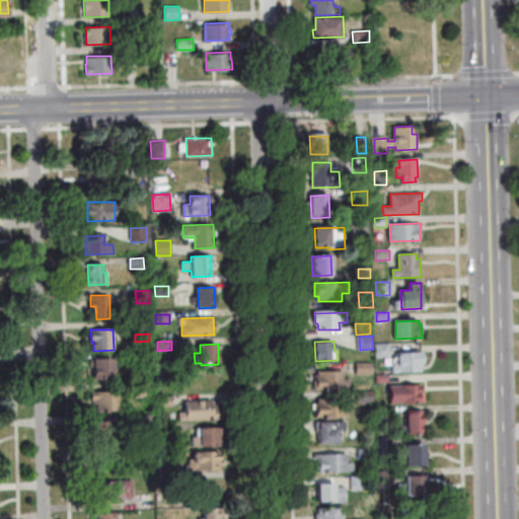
[(390,357),(377,357),(376,344),(390,344),(390,357)]
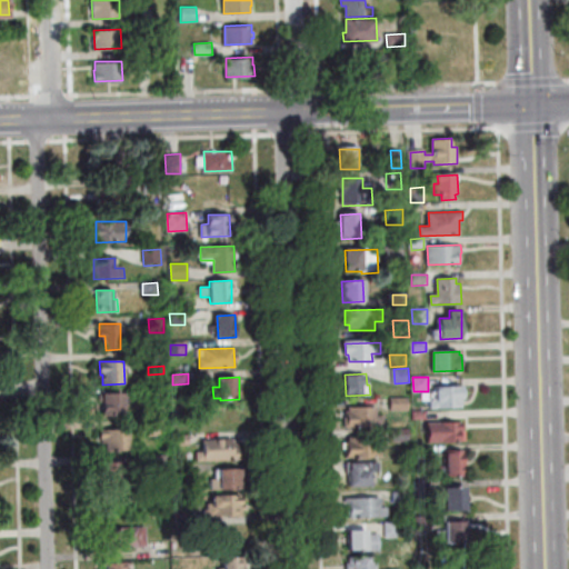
[(462,385),(463,407),(431,408),(431,393),(438,393),(438,386),(462,385)]
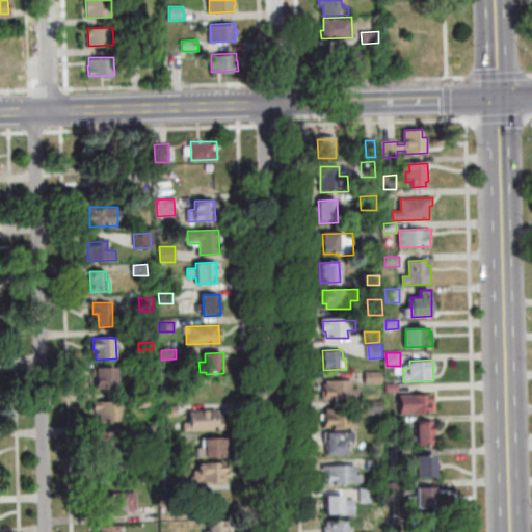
[(115,367),(116,388),(96,389),(96,367),(115,367)]
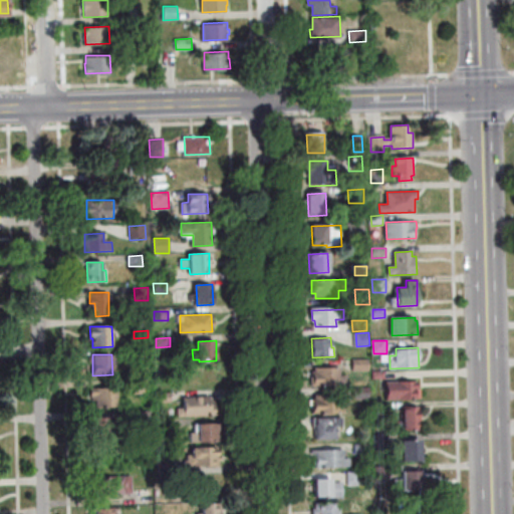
[(369,359),(369,370),(353,370),(353,359),(369,359)]
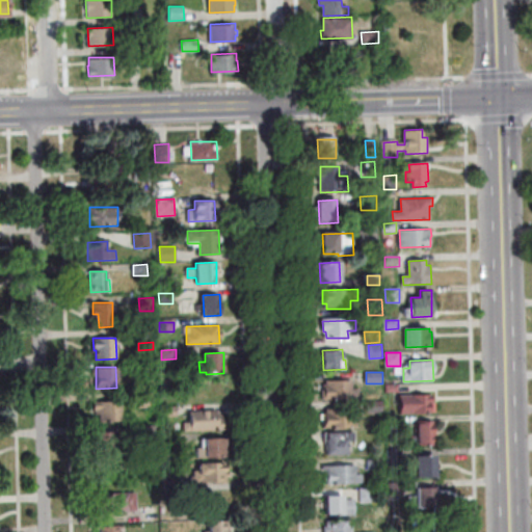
[(326,382),(352,382),(352,390),(358,389),(358,398),(325,400),(324,386),(326,386),(326,382)]
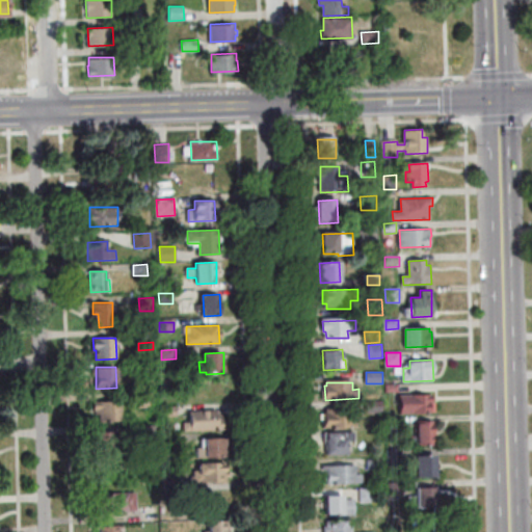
[(139,407),(138,394),(153,394),(153,407),(139,407)]
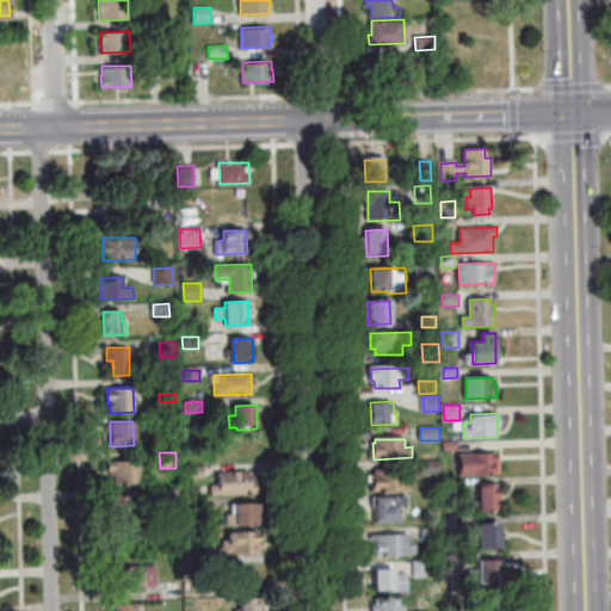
[(460,455),(500,452),(501,474),(461,475),(460,455)]
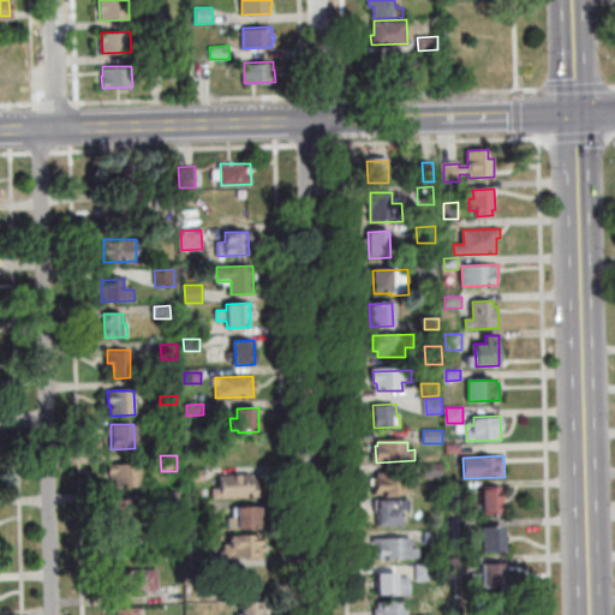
[(109,465),(141,464),(142,485),(115,487),(115,478),(109,478),(109,465)]
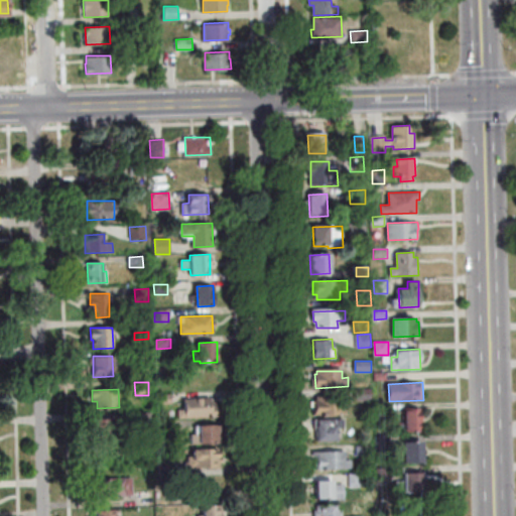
[(372,400),(357,401),(356,390),(371,389),(372,400)]
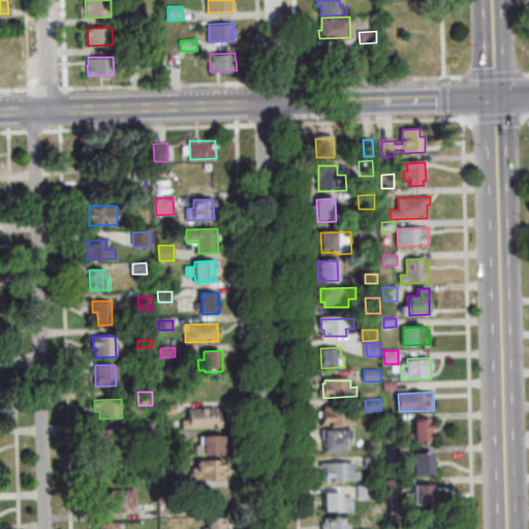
[(162,405),(176,405),(176,414),(162,414),(162,405)]
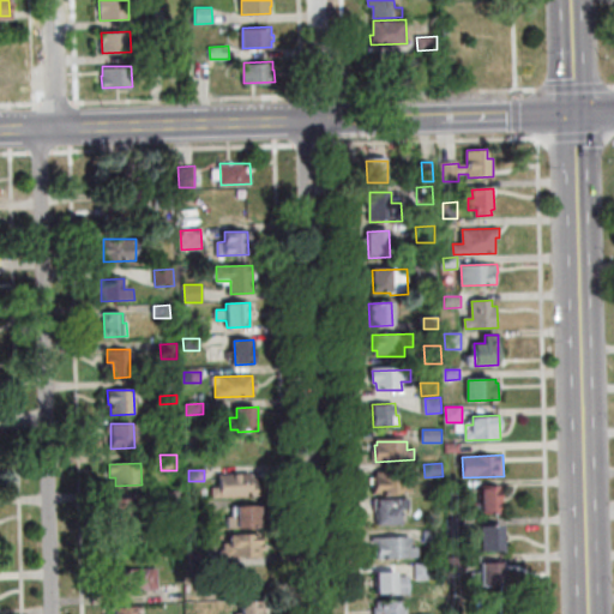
[(212,488),(221,488),(220,475),(250,474),(251,482),(259,482),(260,497),(214,498),(212,488)]
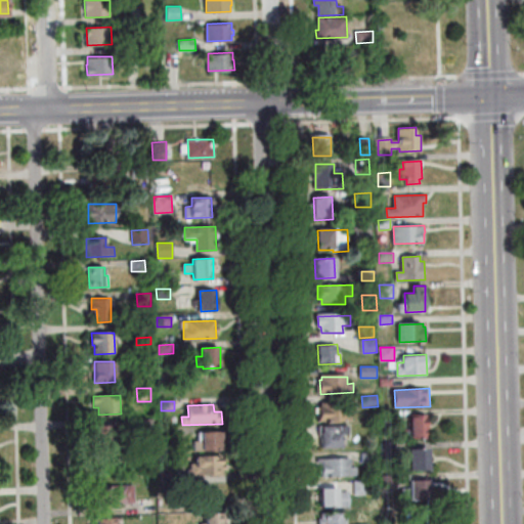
[(346,404),(347,412),(351,411),(351,421),(321,422),(320,408),(322,408),(322,405),(346,404)]
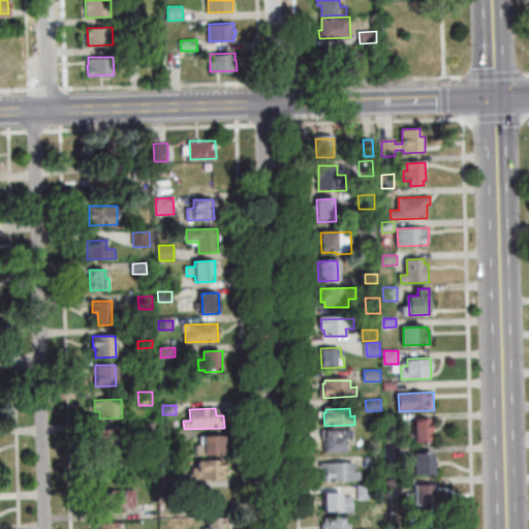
[(403,426),(390,426),(390,415),(403,415),(403,426)]
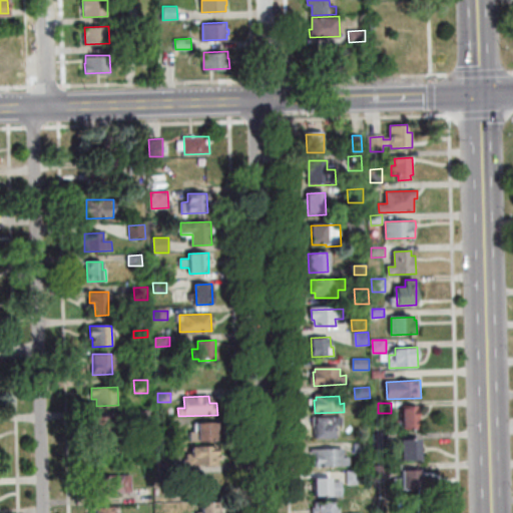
[(420,407),(420,430),(405,430),(404,407),(420,407)]
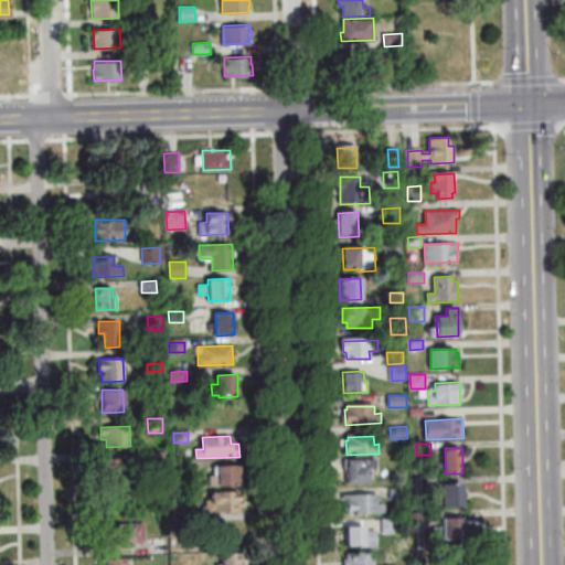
[(166,466),(152,466),(151,452),(166,451),(166,466)]
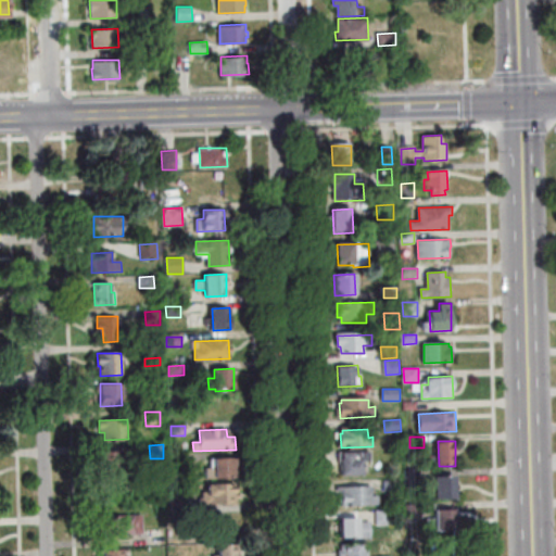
[(117,450),(118,475),(101,476),(101,451),(117,450)]
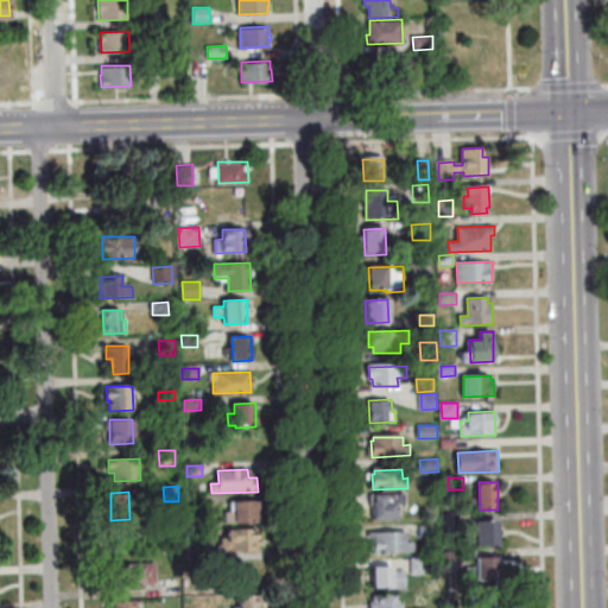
[(374,495),(405,494),(405,505),(398,506),(398,520),(375,520),(374,495)]
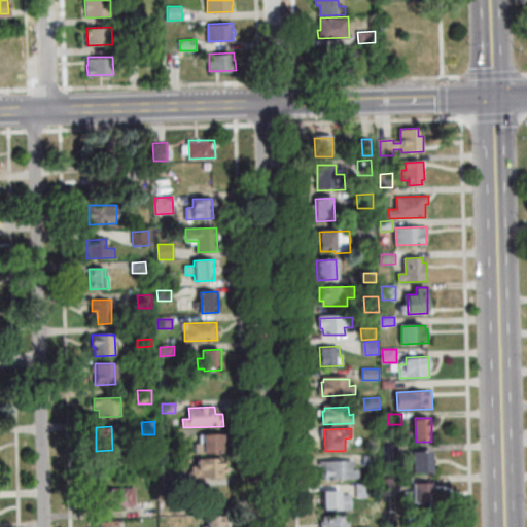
[(223,434),(224,453),(197,454),(197,445),(200,445),(200,435),(223,434)]
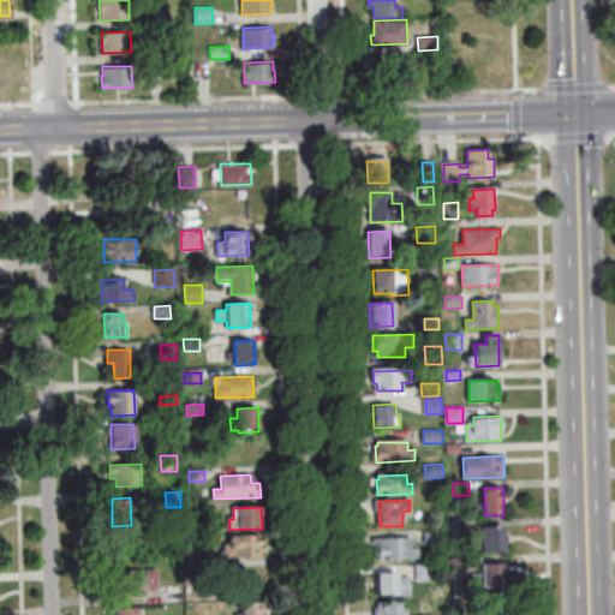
[(449,536),(449,520),(466,520),(466,536),(449,536)]
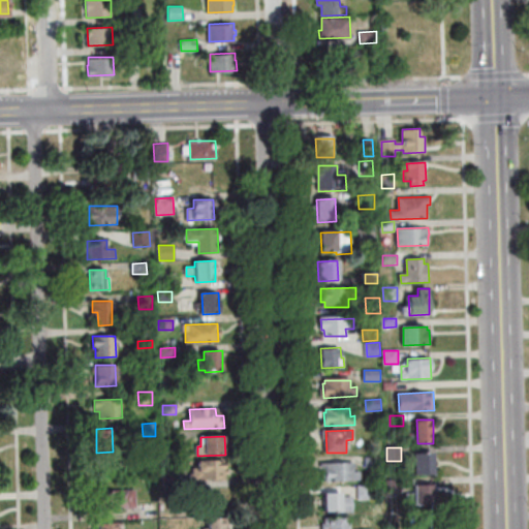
[(410,455),(433,454),(433,475),(411,475),(410,455)]
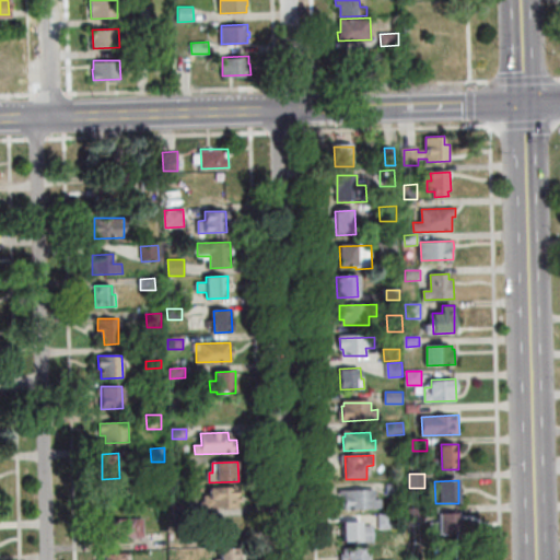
[(388,494),(388,485),(404,485),(404,494),(388,494)]
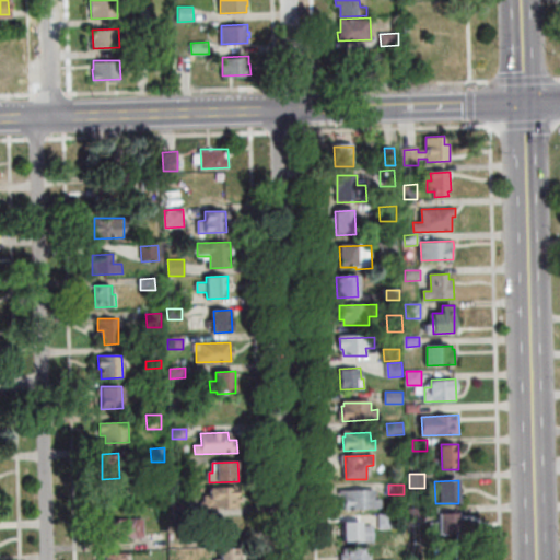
[(237,487),(238,508),(210,509),(210,488),(237,487)]
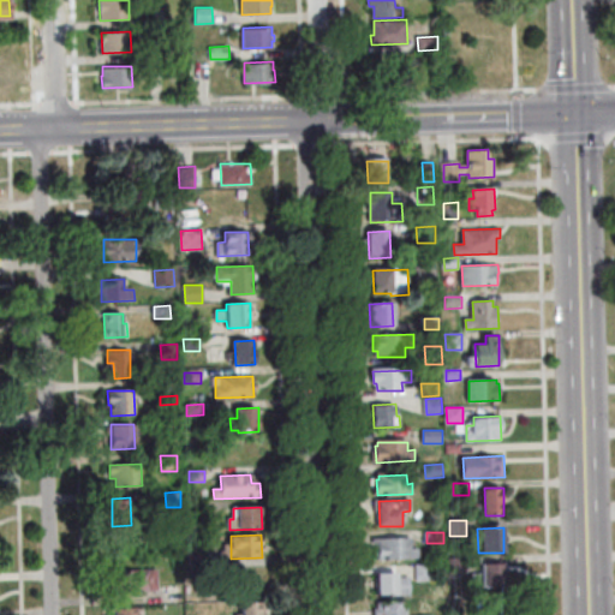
[(378,541),(411,539),(412,549),(418,549),(418,559),(380,560),(378,541)]
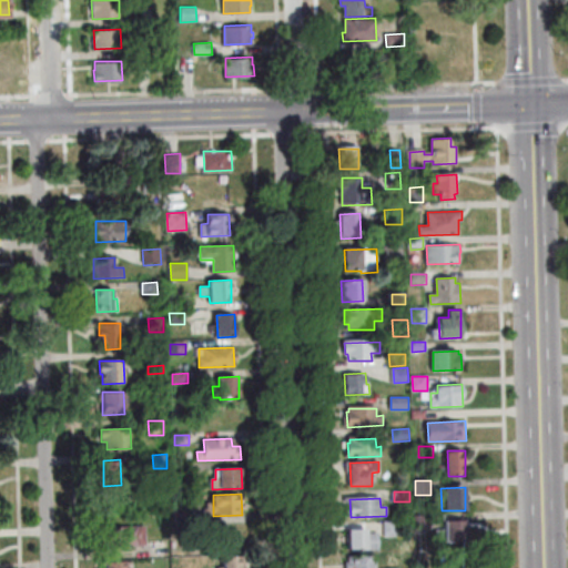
[(433,530),(416,530),(416,516),(432,516),(433,530)]
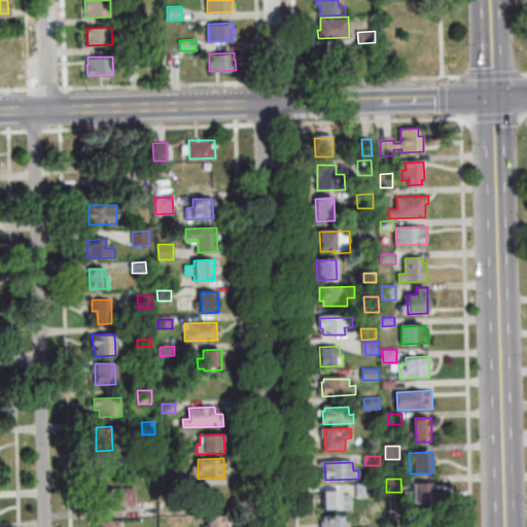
[(432,483),(433,503),(407,503),(407,493),(415,492),(414,484),(432,483)]
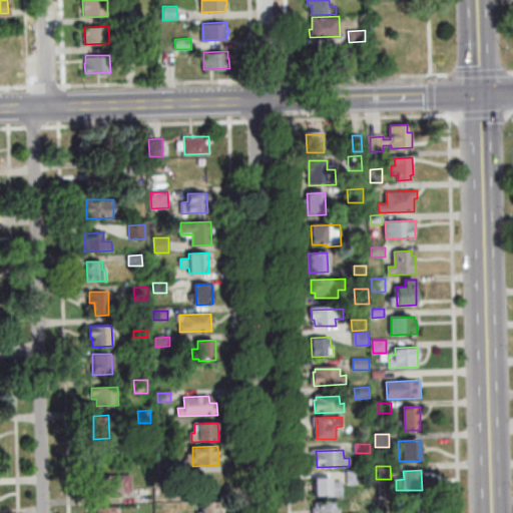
[(365,471),(366,484),(348,484),(348,471),(365,471)]
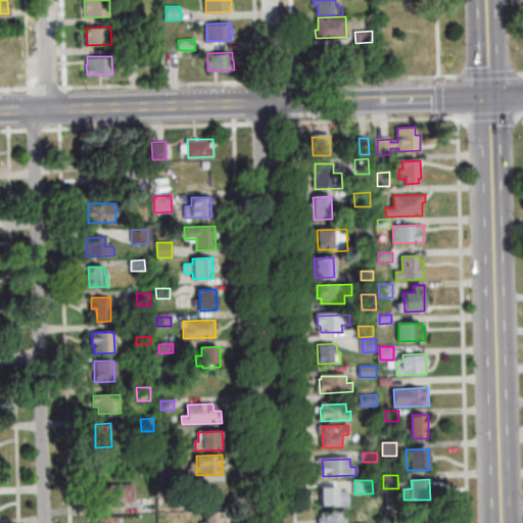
[(98,485),(134,484),(135,503),(98,504),(98,485)]
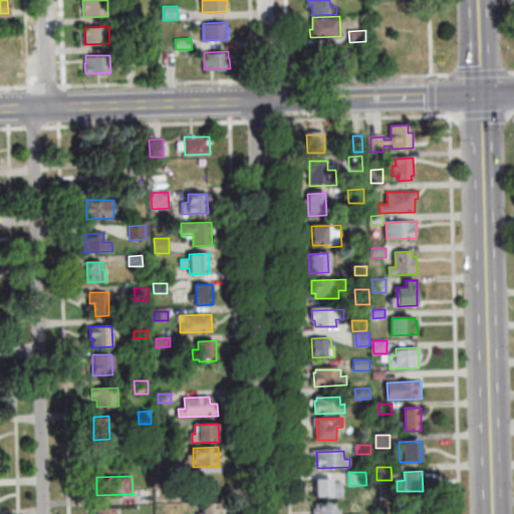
[(331,480),(331,483),(343,483),(343,498),(317,498),(316,480),(331,480)]
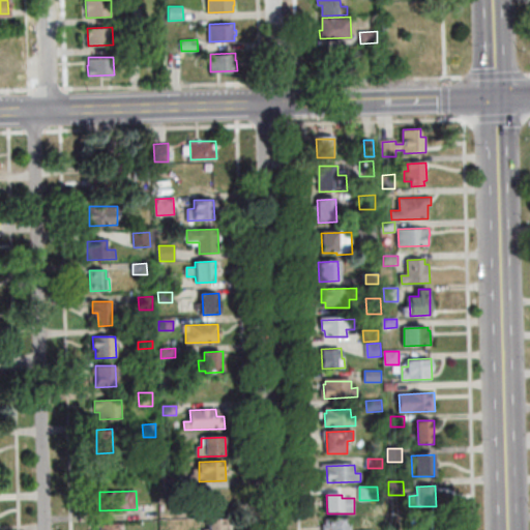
[(210,529),(209,519),(228,519),(228,529),(210,529)]
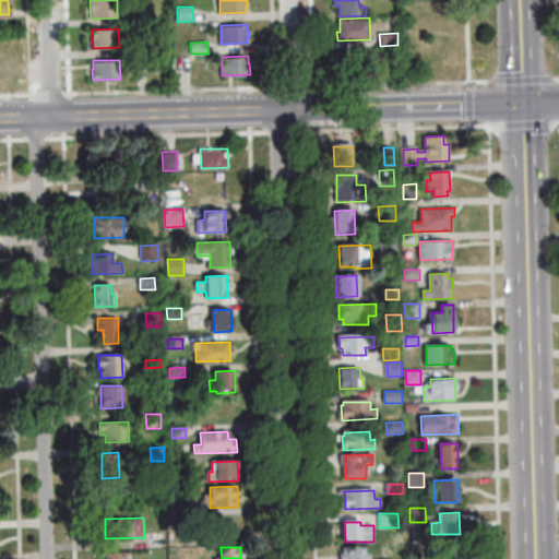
[(370,548),(370,558),(344,558),(344,549),(370,548)]
